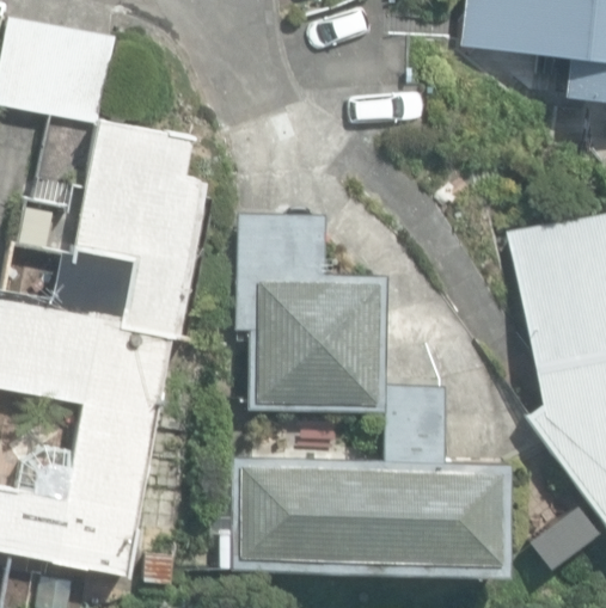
[(564,97),(605,100),(605,0),(470,0),(465,45),(569,57),(564,97)]
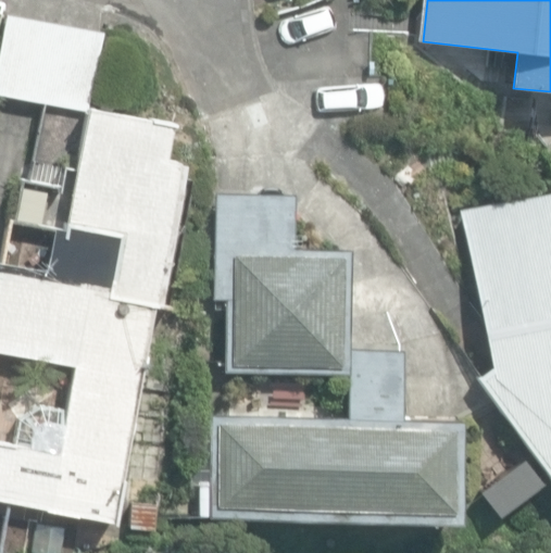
[(0,97),(90,114),(92,115),(94,112),(108,36),(9,17),(0,64),(0,97)]
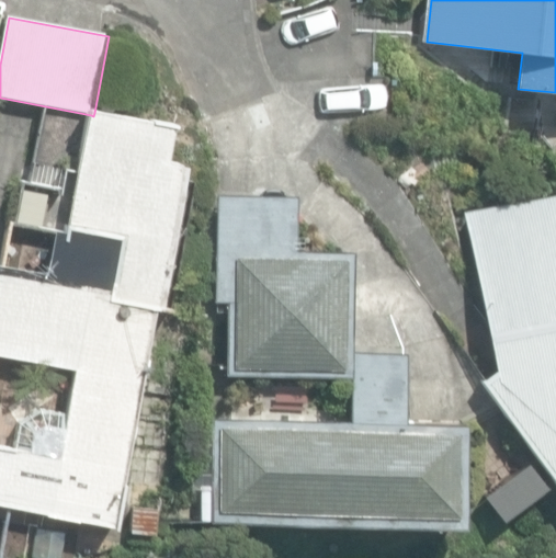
[(0,504),(118,526),(184,163),(172,161),(178,128),(94,113),(93,116),(91,116),(70,231),(121,241),(112,286),(4,266),(0,291),(0,504)]
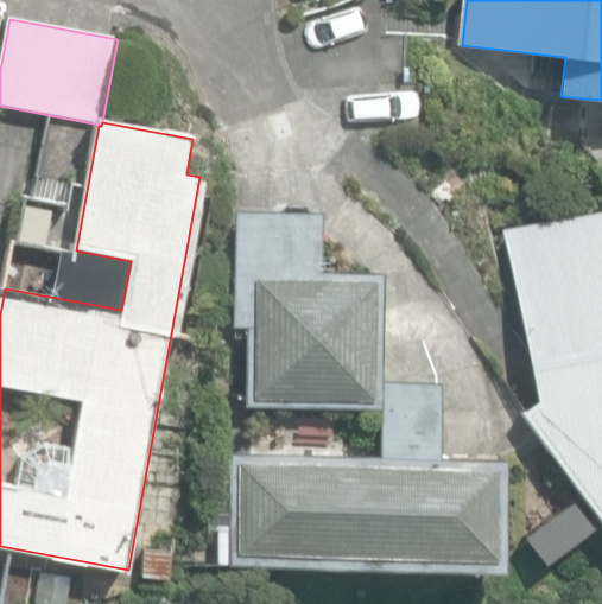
[(524,417),(601,520),(601,209),(502,231),(539,405),(524,417)]
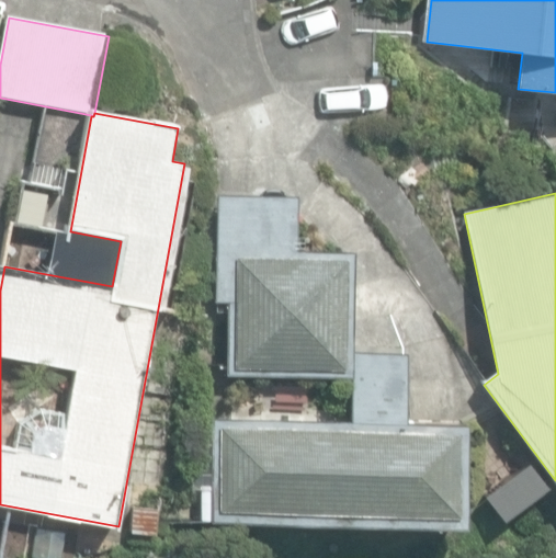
[(229,377),(353,378),(355,353),(358,253),(302,252),(302,198),(215,196),(213,304),(230,304),(229,377)]
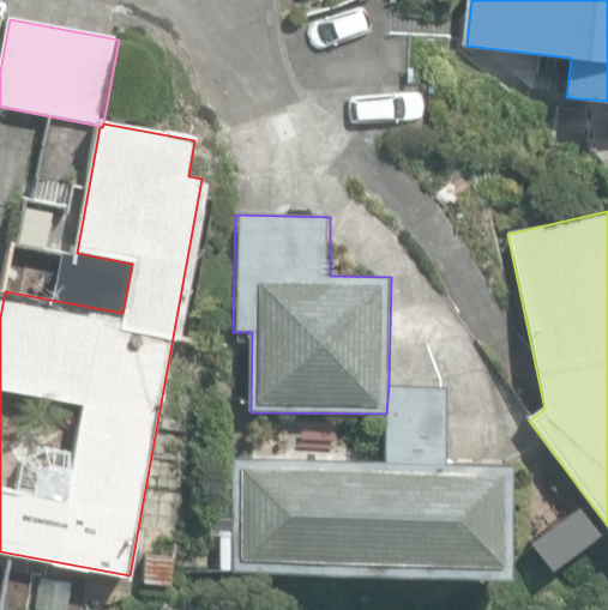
[(389,386),(386,414),(385,460),(235,458),(233,573),(509,578),(510,465),(444,464),(445,387),(389,386)]
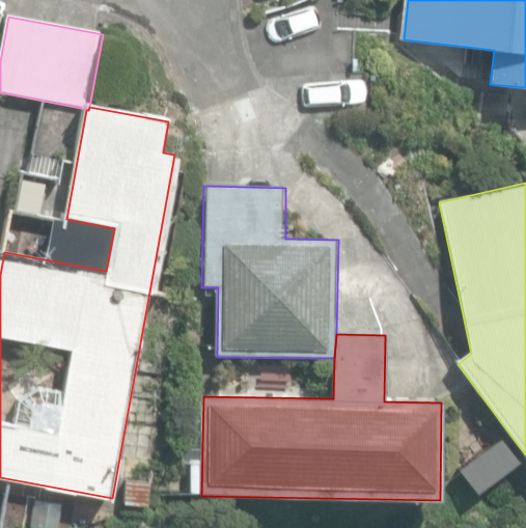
[(462,470),(478,494),(520,465),(502,441),(462,470)]
